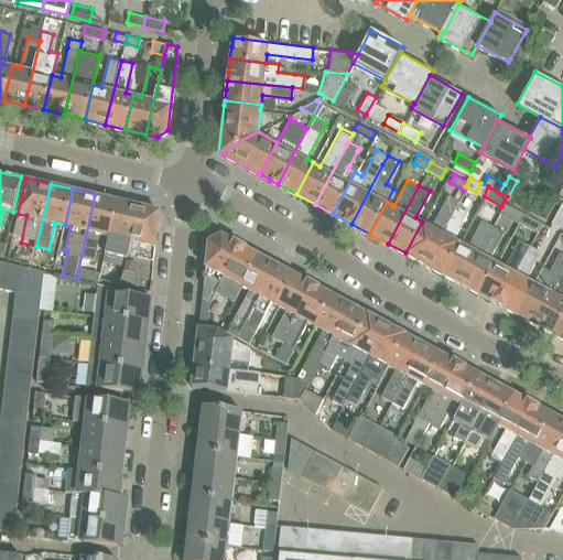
[(422,222),(405,252),(424,264),(455,205),(458,200),(447,193),(444,198),(430,225),(422,222)]
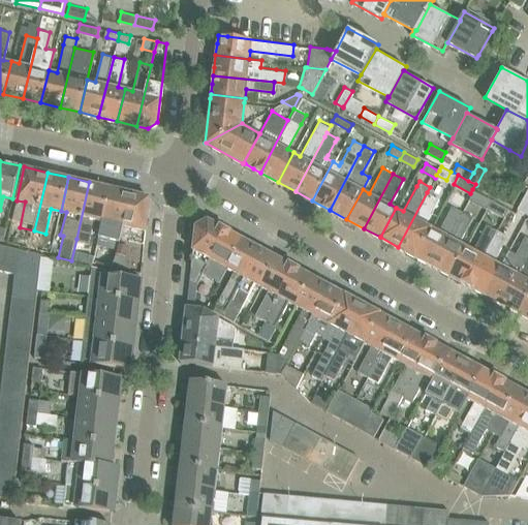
[(89,182),(76,239),(90,242),(95,219),(102,220),(111,187),(89,182)]
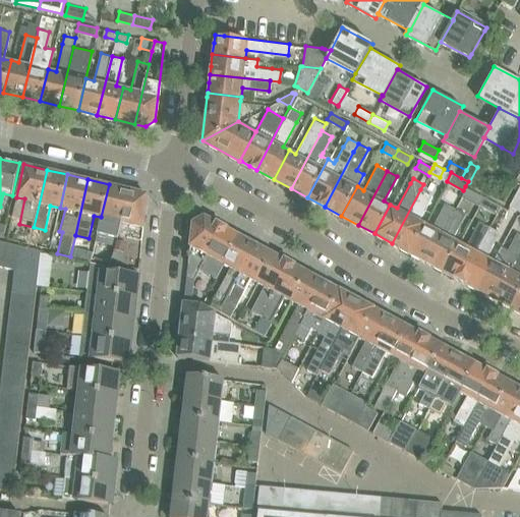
[(519,183),(509,205),(519,211),(519,183)]
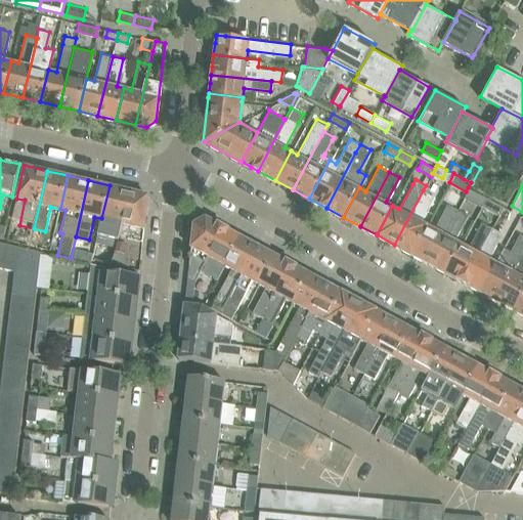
[(130,189),(110,185),(101,218),(109,220),(103,244),(117,247),(119,240),(120,236),(130,189)]
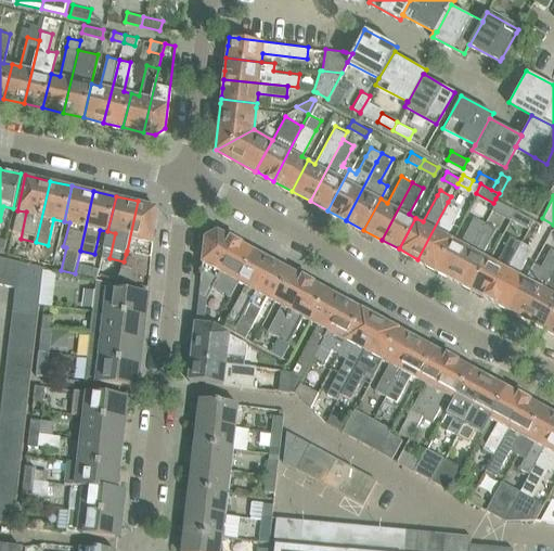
[(510,217),(514,209),(495,199),(493,203),(490,208),(509,218),(510,217)]
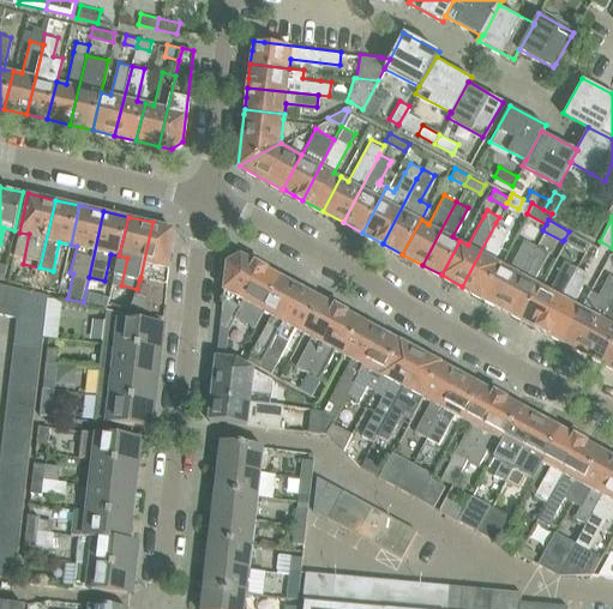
[(173,228),(152,222),(144,261),(168,267),(173,228)]
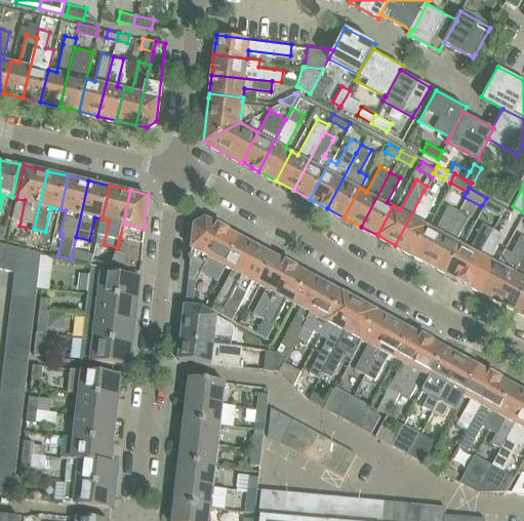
[(395,245),(411,254),(428,225),(420,221),(434,196),(424,191),(395,245)]
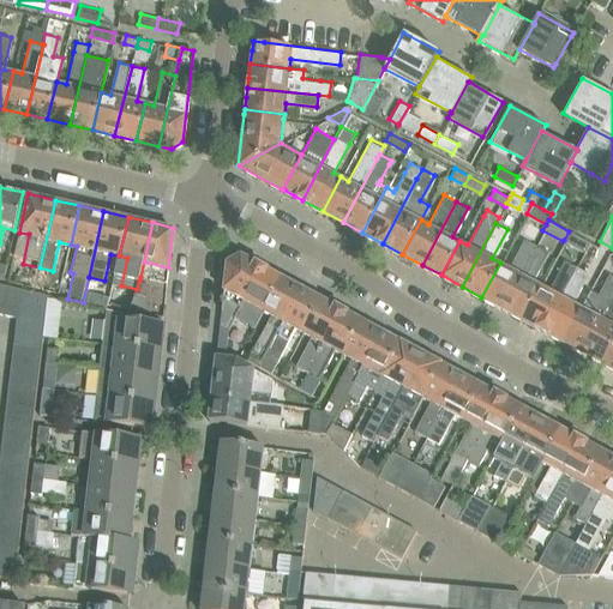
[(583,251),(588,241),(569,231),(564,240),(583,251)]
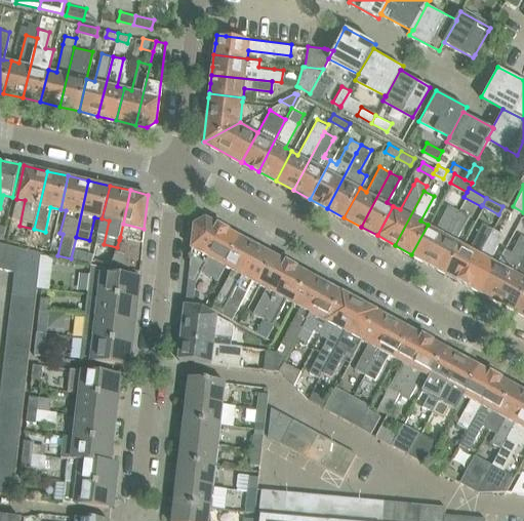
[(429,263),(457,208),(448,203),(434,228),(428,225),(411,254),(429,263)]
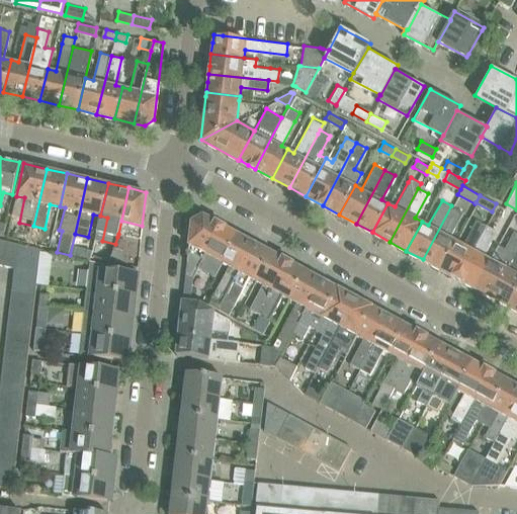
[(451,205),(423,259),(440,269),(455,240),(449,236),(462,211),(451,205)]
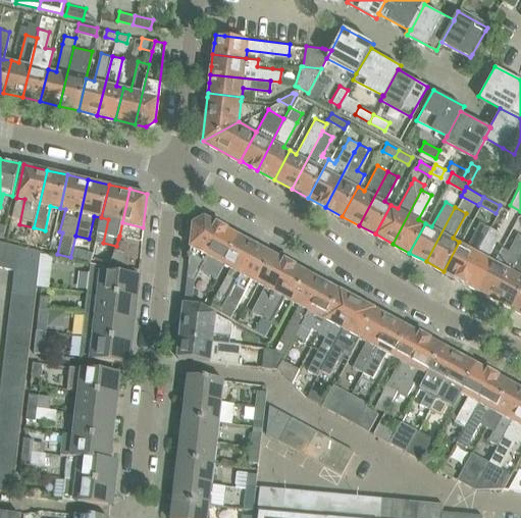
[(188,262),(187,275),(192,278),(199,267),(222,225),(214,221),(204,215),(201,217),(196,220),(193,221),(191,241),(189,252),(188,262)]
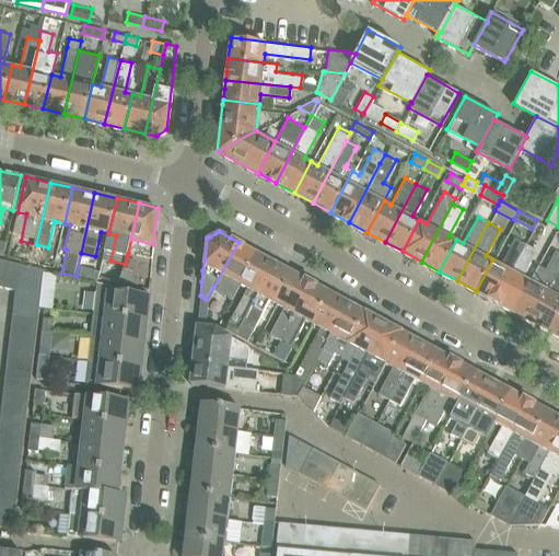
[(493,300),(524,242),(513,236),(499,263),(492,259),(476,291),(493,300)]
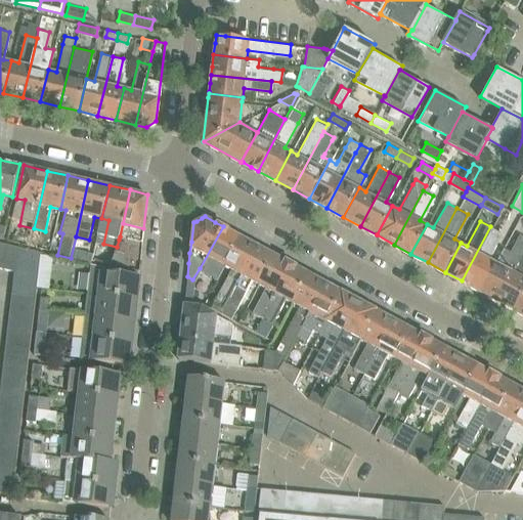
[(218,277),(225,263),(241,235),(223,226),(200,268),(218,277)]
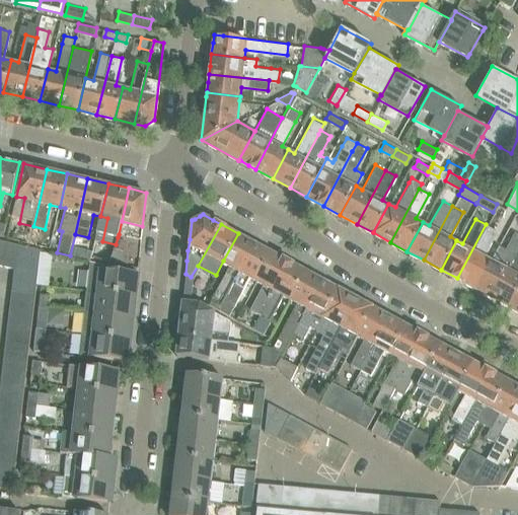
[(457,278),(473,287),(489,258),(483,253),(496,229),(486,224),(457,278)]
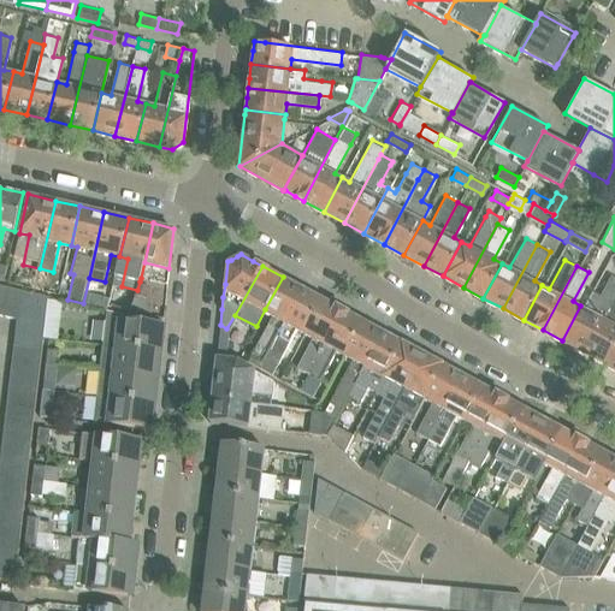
[(580,306),(562,340),(581,351),(614,290),(614,274),(609,272),(598,292),(590,288),(580,306)]
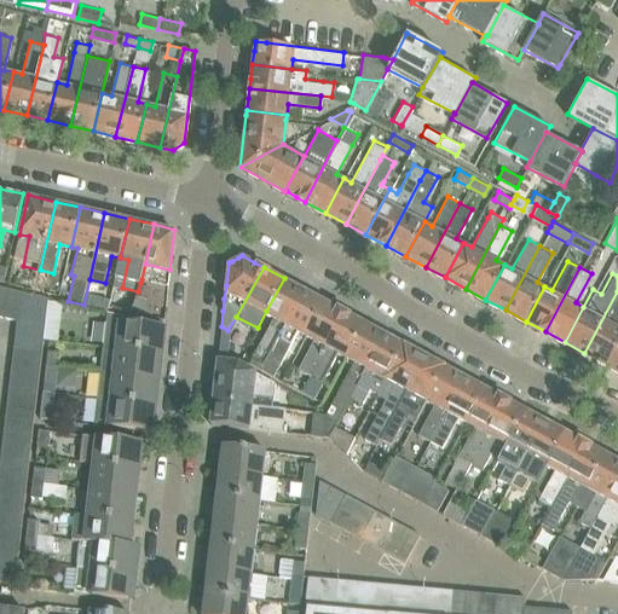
[(263,369),(305,289),(284,278),(266,311),(275,316),(258,345),(249,361),(263,369)]
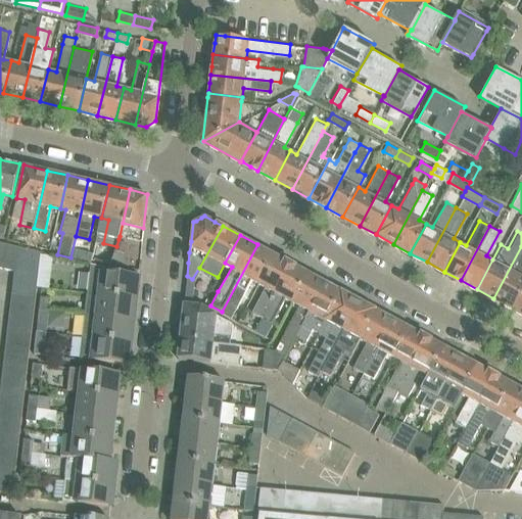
[(0,266),(2,267),(8,242),(0,240),(0,266)]
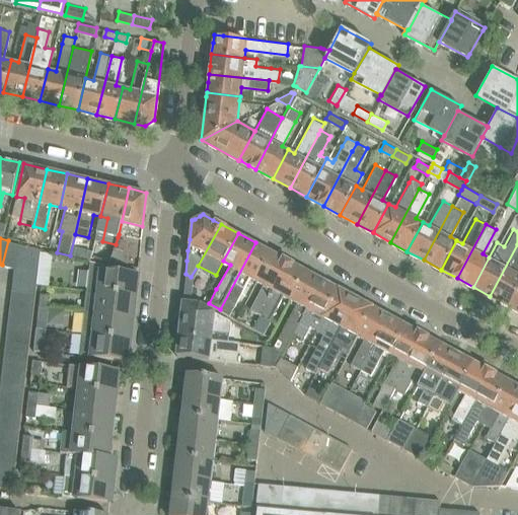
[(8,240),(2,265),(13,267),(29,260),(30,246),(8,240)]
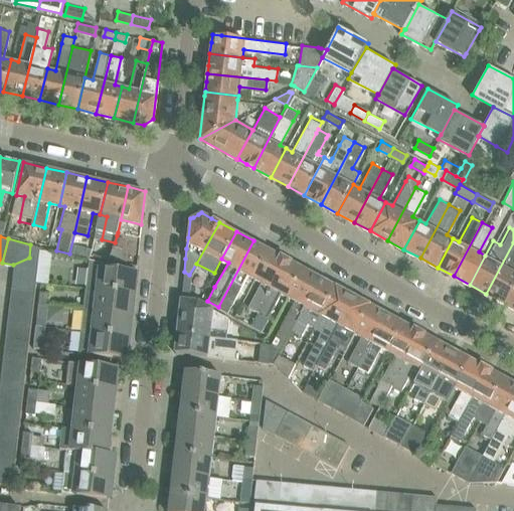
[(271,250),(253,240),(218,307),(228,312),(235,298),(248,274),(255,278),(271,250)]
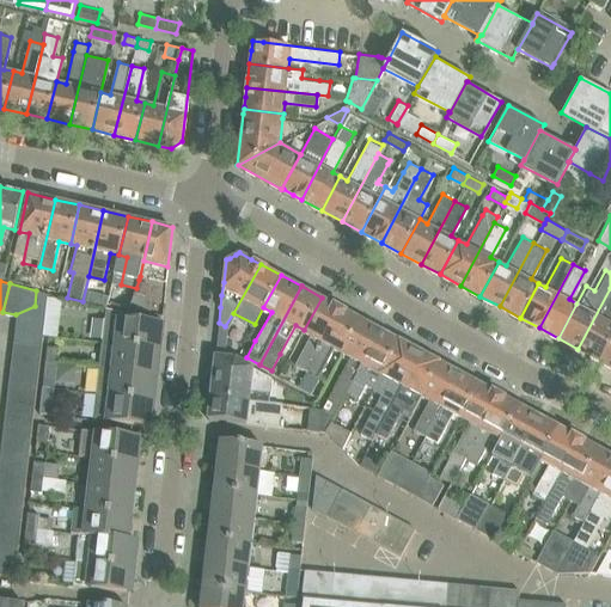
[(610,318),(610,288),(578,349),(599,360),(610,337),(610,322),(610,318)]
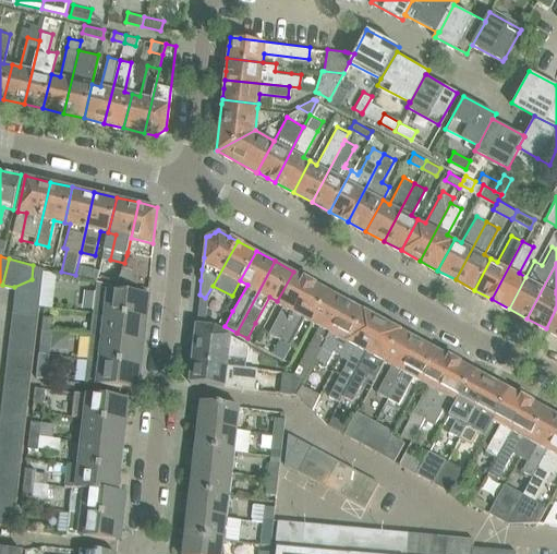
[(43,267),(33,265),(32,279),(40,281),(43,267)]
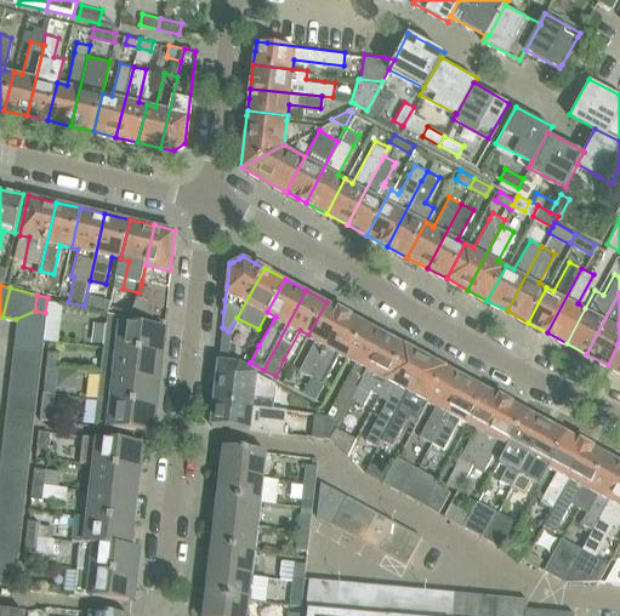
[(346,312),(326,302),(308,335),(316,338),(300,368),(311,375),(346,312)]
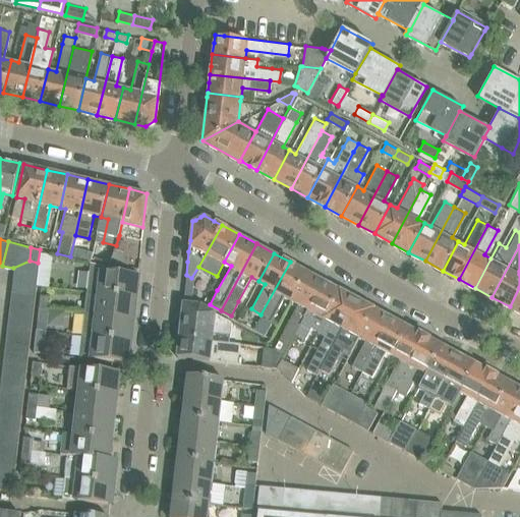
[(30,261),(13,268),(12,281),(36,284),(38,263),(30,261)]
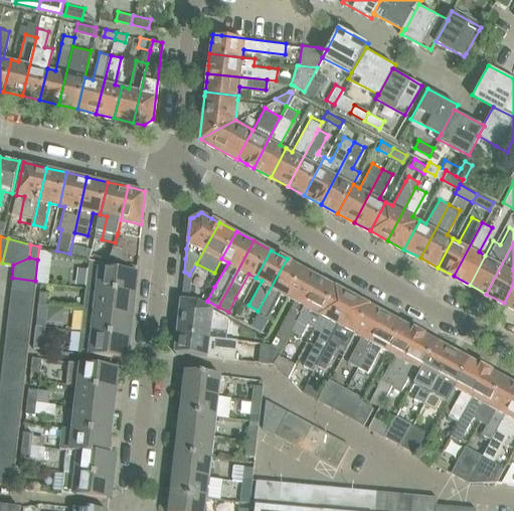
[(86,287),(133,292),(136,270),(102,266),(103,262),(90,259),(89,258),(86,287)]
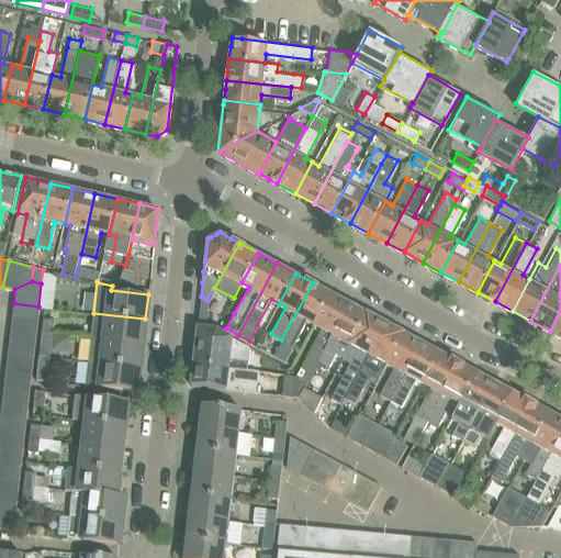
[(331,292),(313,282),(281,339),(273,354),(284,360),(306,319),(315,323),(331,292)]
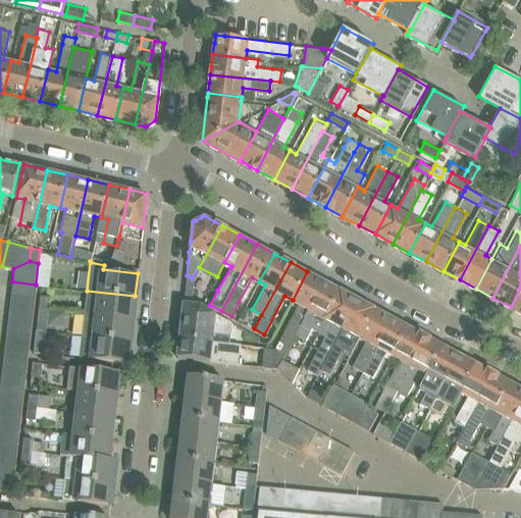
[(298,303),(274,347),(277,352),(282,355),(295,333),(324,280),(307,271),(293,300),(298,303)]
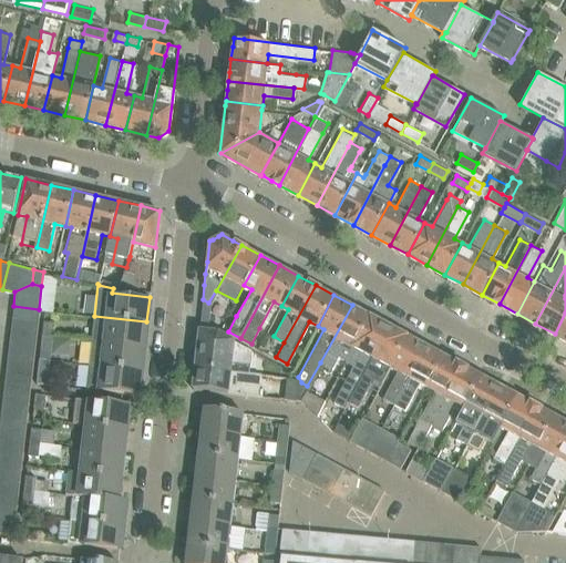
[(352,305),(320,362),(331,368),(337,359),(345,362),(353,346),(371,315),(368,314),(359,309),(352,305)]
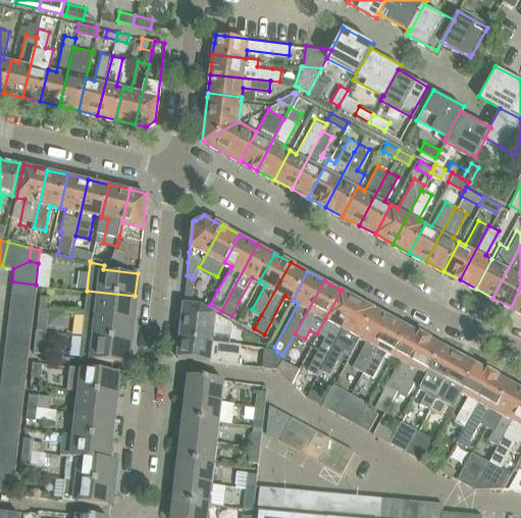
[(10,293),(35,296),(36,285),(12,281),(10,293)]
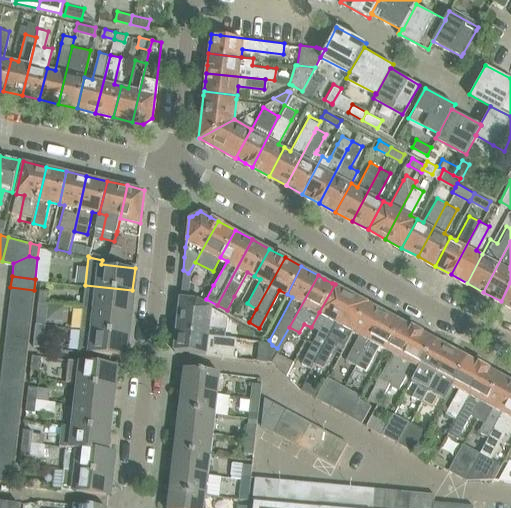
[(510,307),(510,282),(501,301),(510,307)]
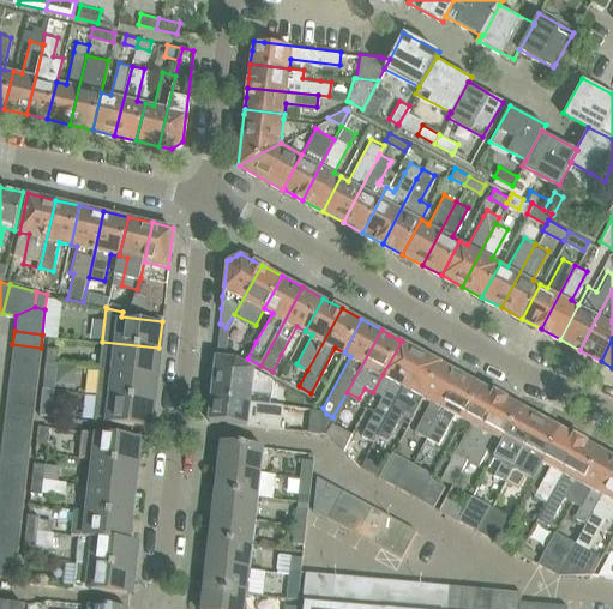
[(374,408),(360,433),(372,440),(376,434),(420,351),(402,341),(383,374),(373,392),(380,396),(374,408)]
